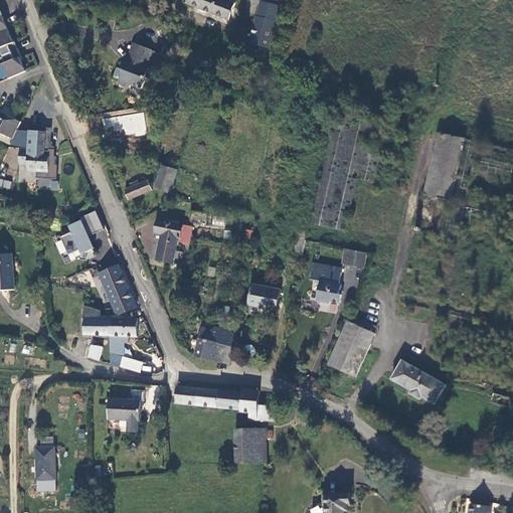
[(228,18),(234,2),(229,0),(189,0),(188,3),(228,18)]
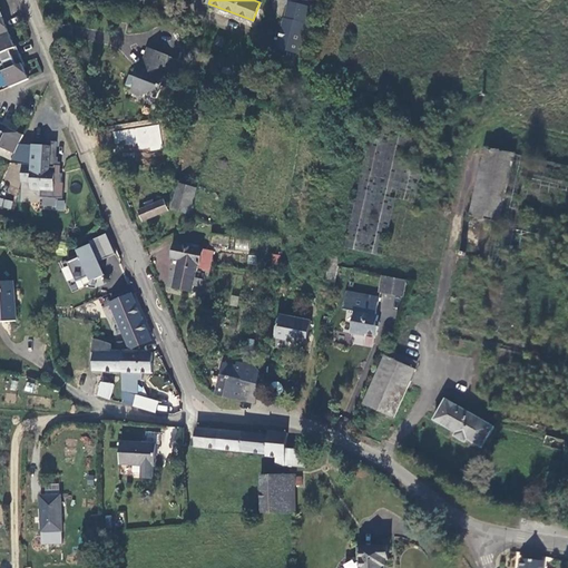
[(284,17),(275,46),(296,51),(304,23),(284,17)]
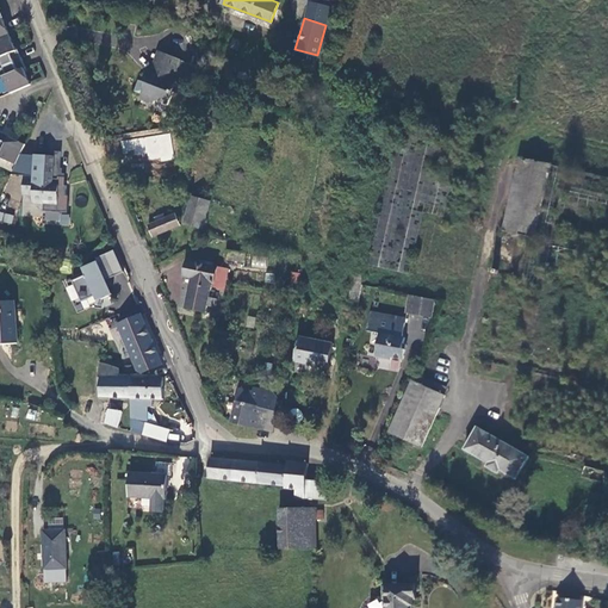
[(0,61),(2,67),(20,60),(16,50),(14,51),(7,36),(0,38),(0,61)]
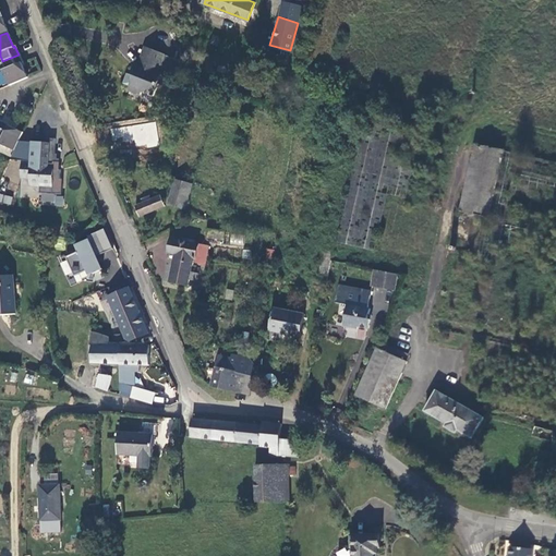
[(143,47),(141,55),(149,58),(153,50),(143,47)]
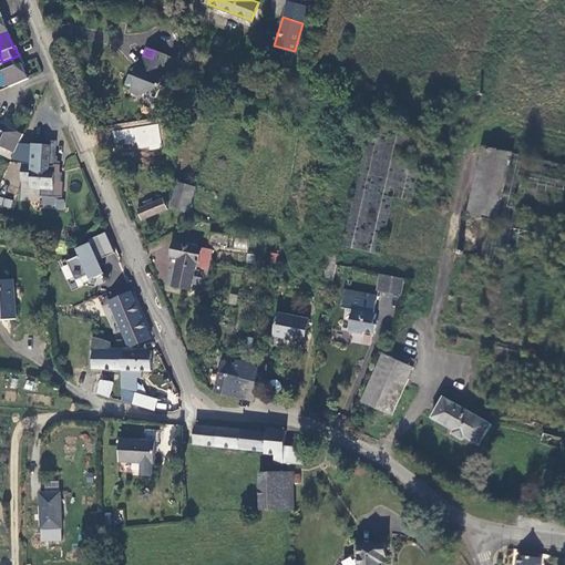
[(166,55),(155,51),(152,59),(143,55),(139,65),(136,64),(132,74),(135,75),(131,86),(130,90),(141,95),(142,91),(154,96),(160,83),(164,71),(162,70),(166,55)]
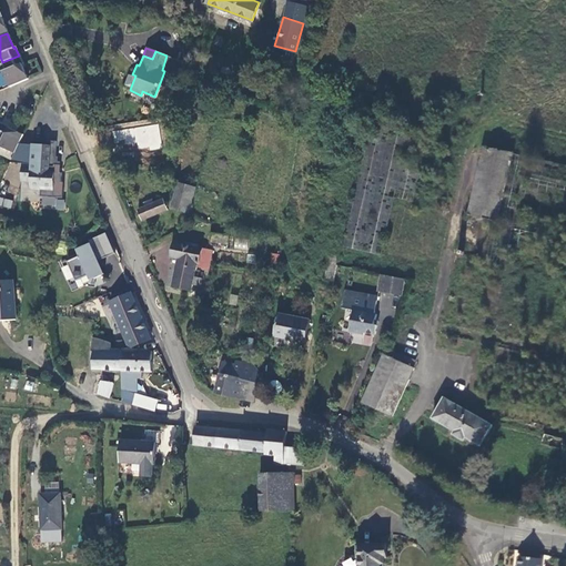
[(2,72),(8,88),(27,79),(21,64),(22,64),(19,56),(2,62),(6,71),(2,72)]
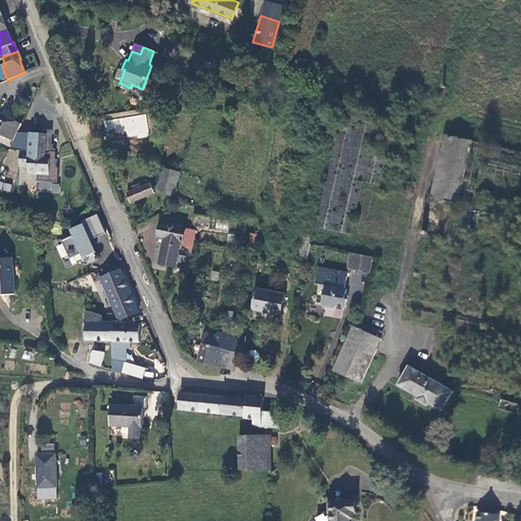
[(166,69),(171,57),(153,51),(149,64),(151,65),(147,77),(154,80),(159,66),(166,69)]
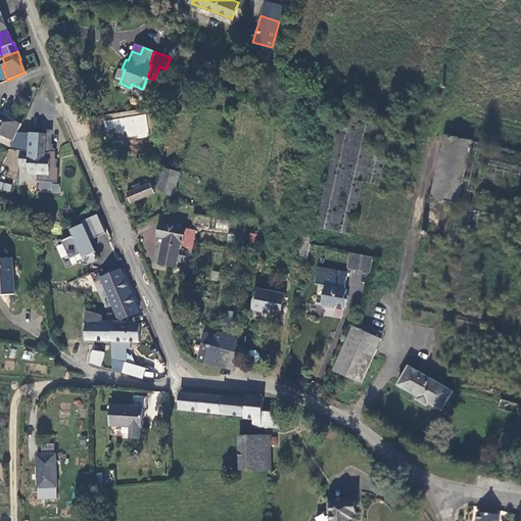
[(117,67),(113,77),(121,80),(125,69),(122,68),(117,67)]
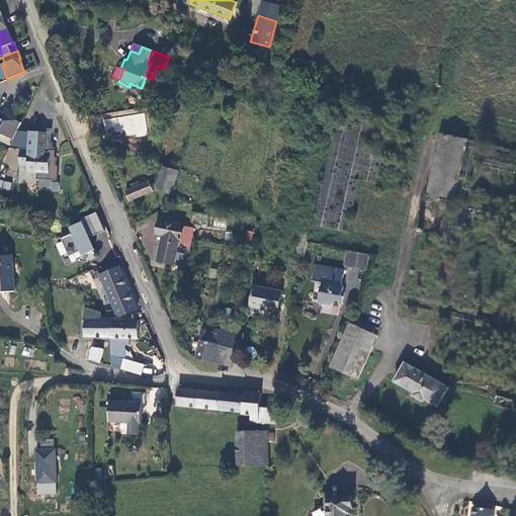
[(277,80),(276,90),(284,91),(286,81),(277,80)]
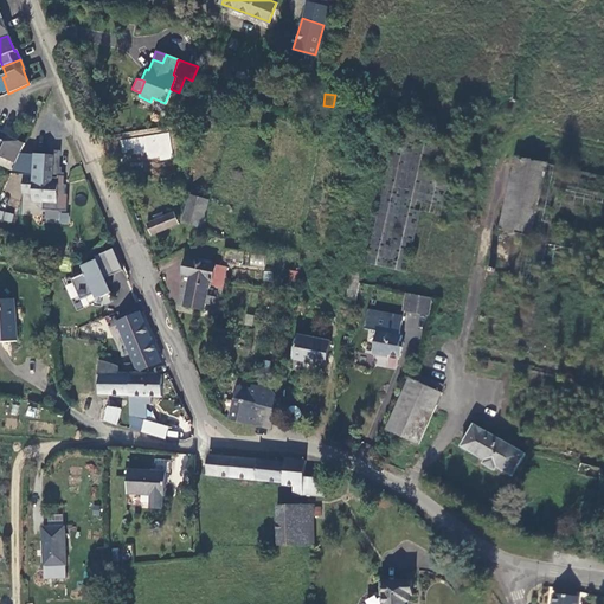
[(168,132),(119,134),(120,159),(169,156),(168,132)]
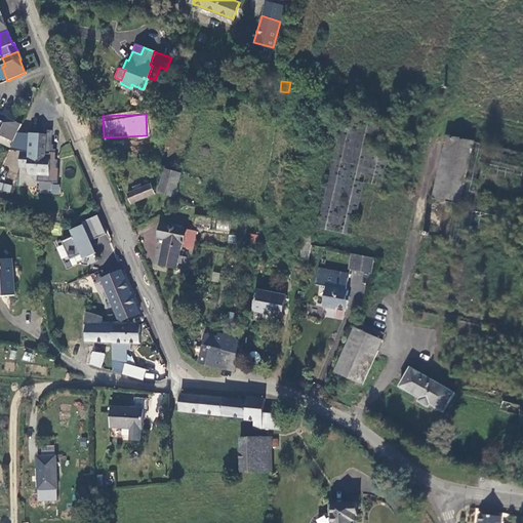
[(0,143),(1,144),(3,138),(10,142),(18,124),(5,118),(6,117),(0,115),(0,143)]
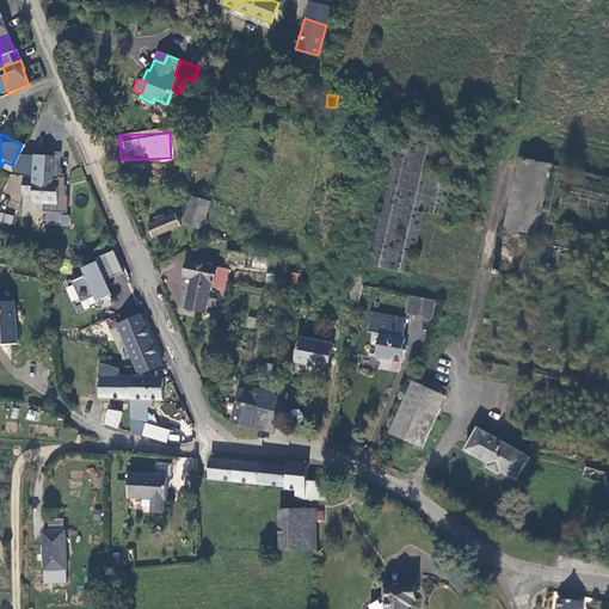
[(428,185),(410,178),(416,161),(418,162),(422,152),(405,146),(400,159),(400,158),(391,183),(380,213),(389,216),(393,204),(408,209),(407,213),(410,214),(413,204),(419,207),(428,185)]
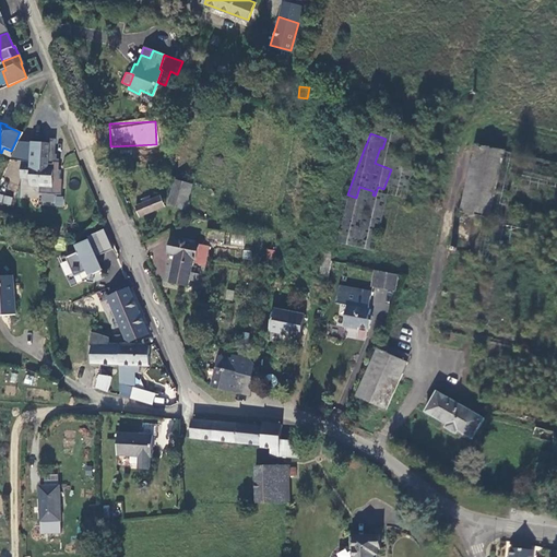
[(55,139),(32,138),(31,163),(31,166),(21,165),(21,178),(30,178),(30,186),(39,187),(39,193),(61,194),(62,179),(60,179),(60,170),(59,170),(59,163),(54,162),(55,139)]
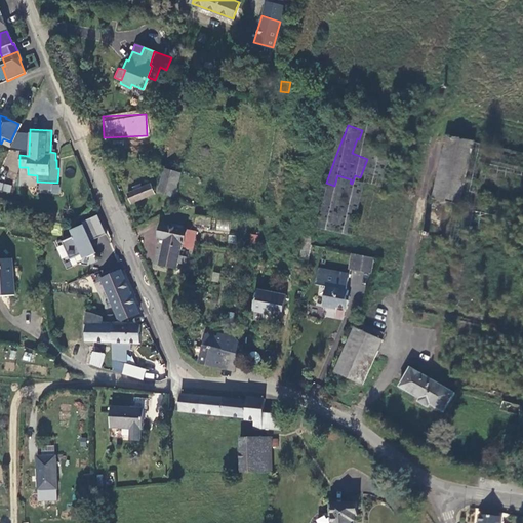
[(3,138),(1,144),(8,148),(10,142),(3,138)]
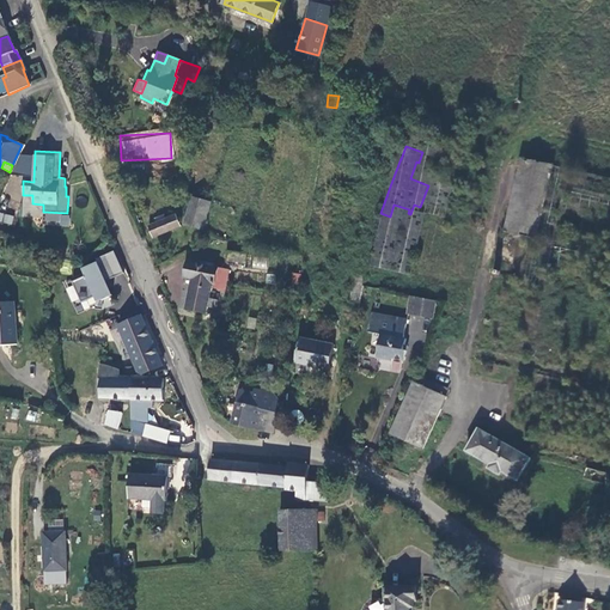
[(184,224),(202,229),(209,202),(191,197),(184,224)]
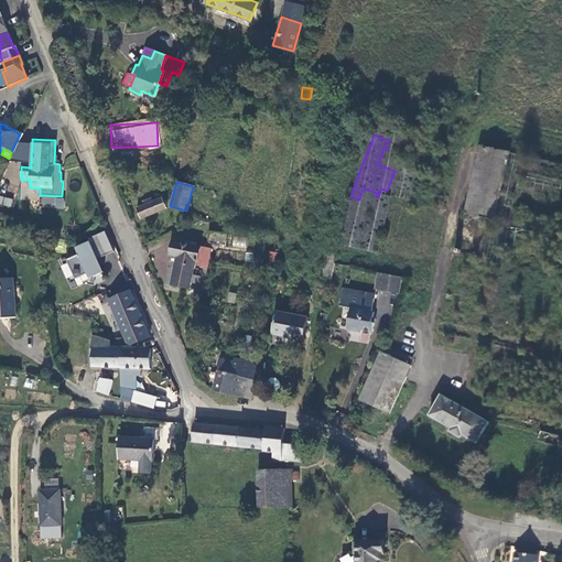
[(0,203),(9,205),(10,196),(0,194),(0,203)]
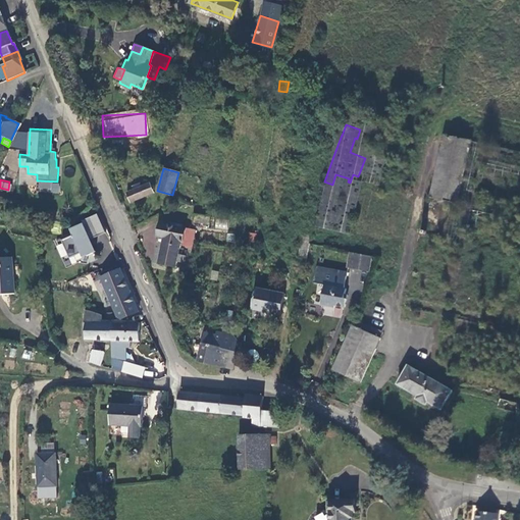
[(147,184),(123,192),(128,205),(151,197),(147,184)]
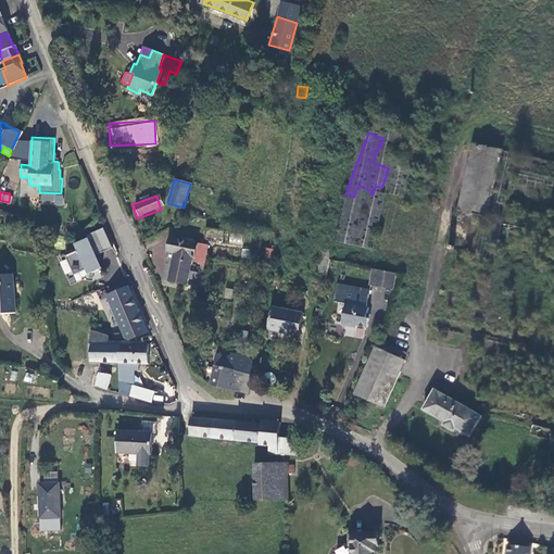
[(102,225),(93,229),(102,249),(111,246),(102,225)]
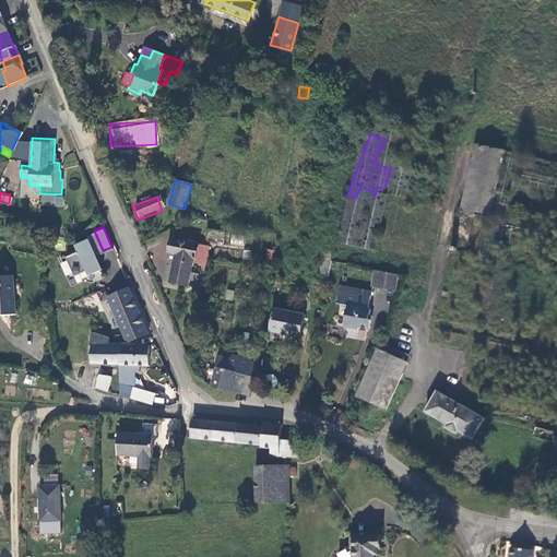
[(206,237),(222,239),(223,232),(208,229),(206,237)]
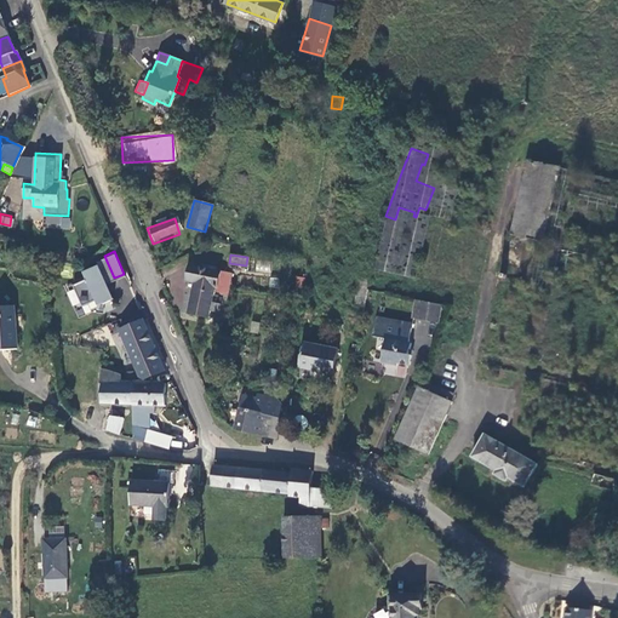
[(97,263),(106,281),(114,278),(104,256),(96,259),(97,263)]
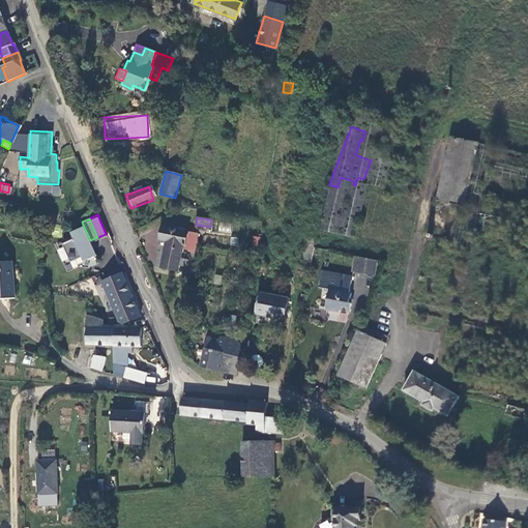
[(72,236),(60,241),(68,259),(80,254),(82,259),(95,253),(90,240),(83,225),(70,230),(72,236)]
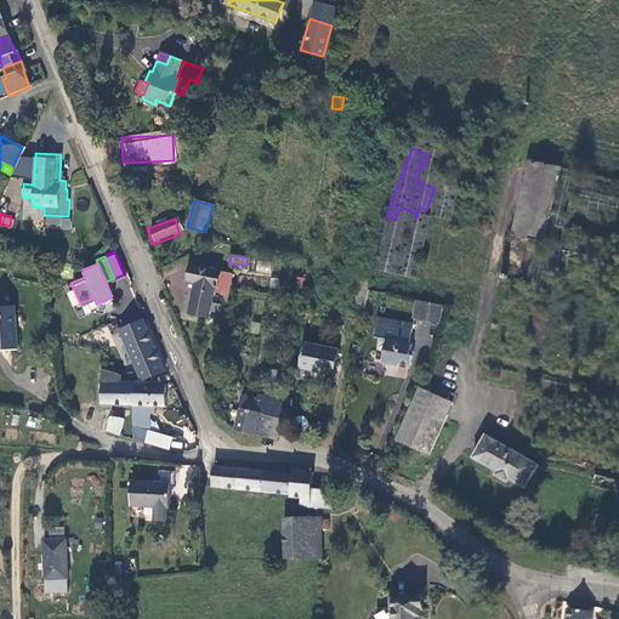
[(228,276),(188,268),(186,284),(192,285),(186,316),(208,321),(209,313),(211,305),(214,288),(225,290),(228,276)]
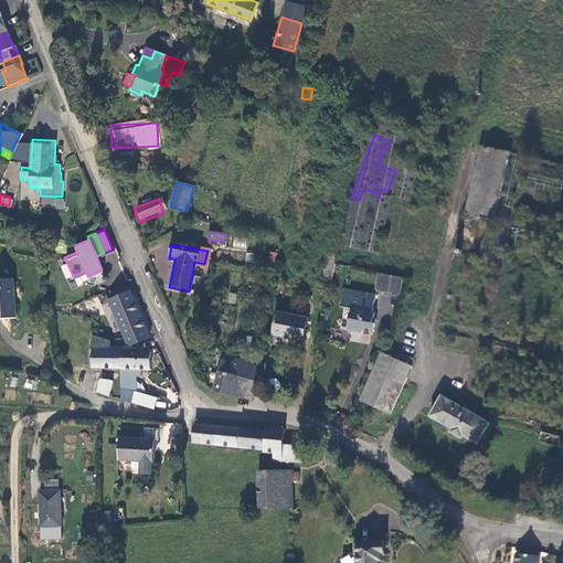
[(269,251),(266,269),(274,271),(277,252),(269,251)]
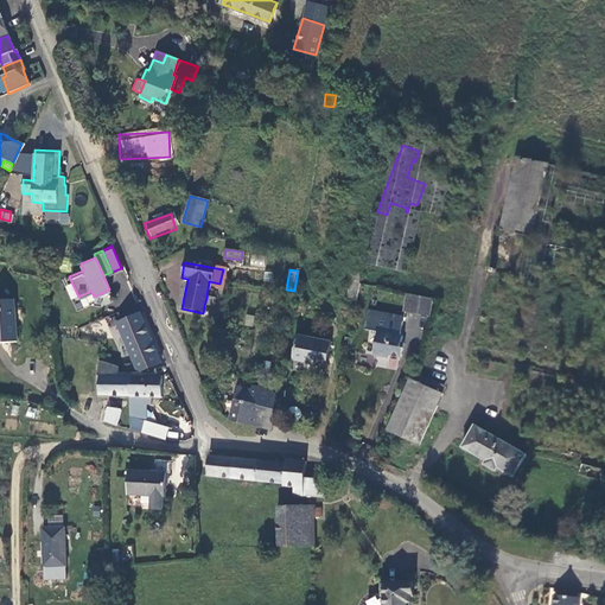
[(351,271),(346,298),(357,299),(362,272),(351,271)]
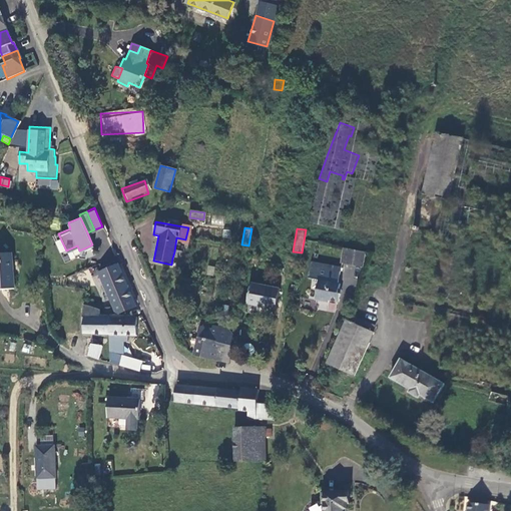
[(345,246),(342,262),(352,265),(355,249),(345,246)]
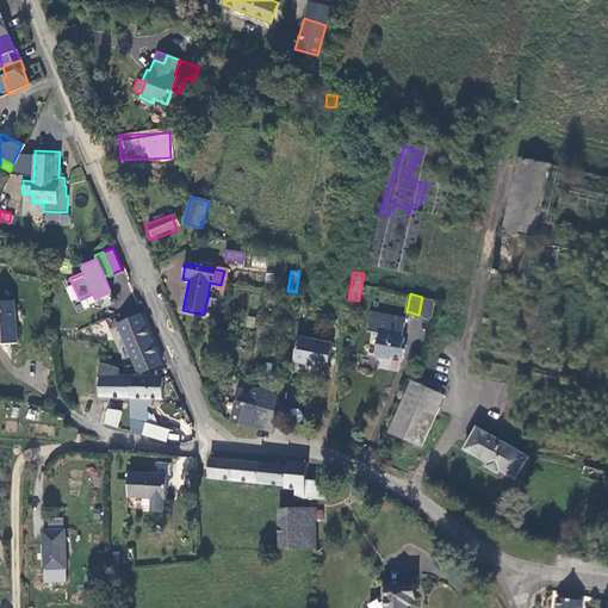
[(422,297),(419,315),(430,317),(434,299),(422,297)]
